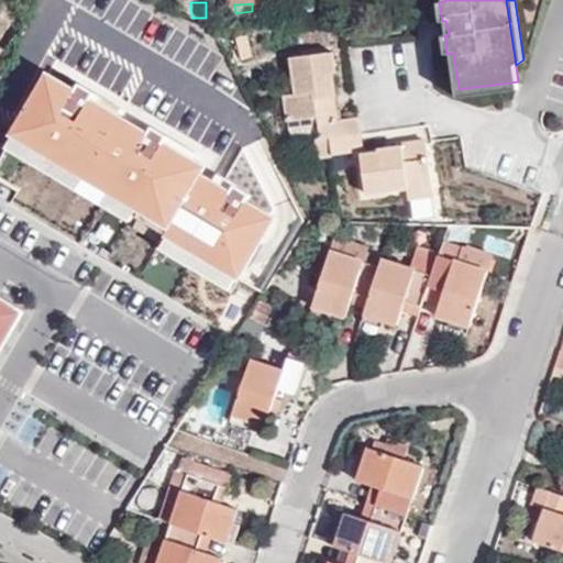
[(435,26),(437,43),(445,42),(444,35),(449,34),(446,25),(435,26)]
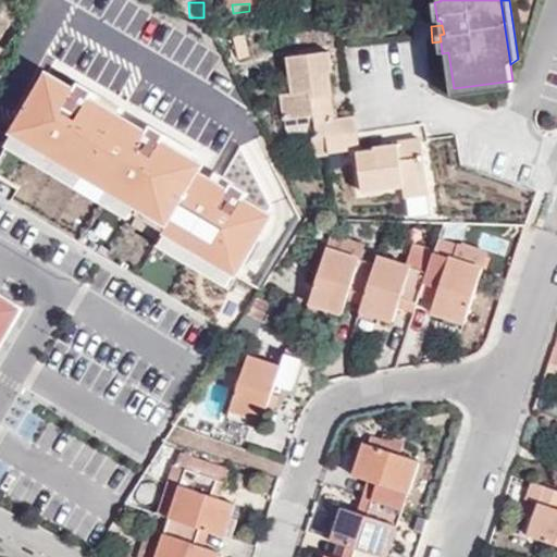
[(239,58),(250,56),(245,34),(234,36),(239,58)]
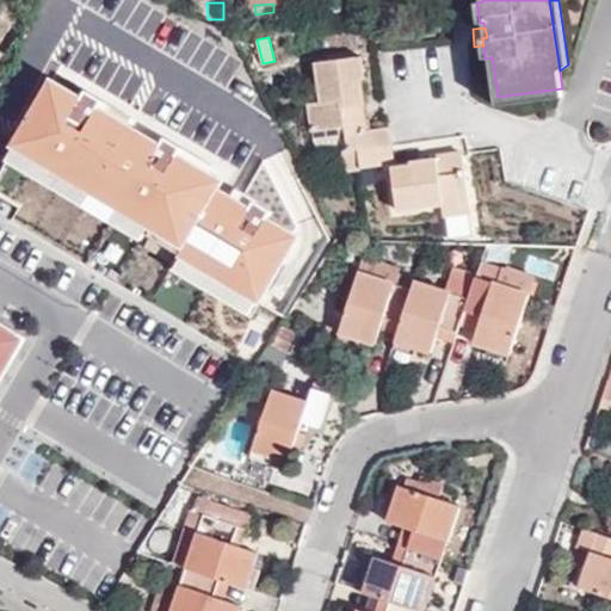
[(347,152),(359,149),(390,144),(388,127),(372,128),(366,129),(364,103),(360,79),(366,78),(363,56),(315,62),(320,100),(309,103),(313,131),(345,127),(346,137),(347,152)]
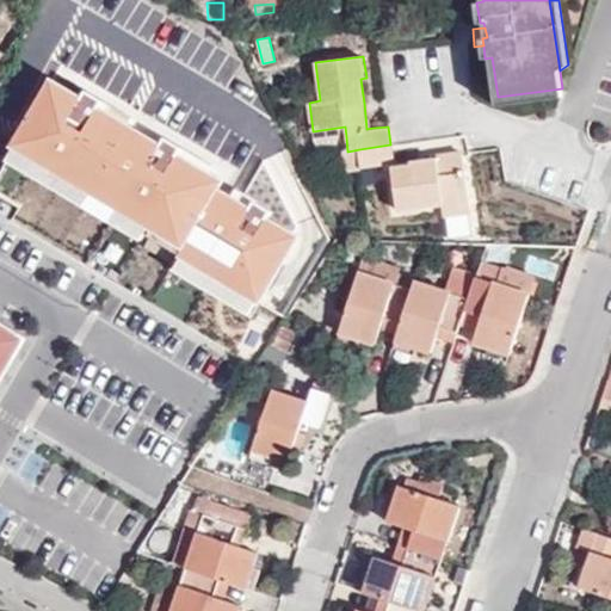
[(562,96),(562,88),(498,97),(499,105),(562,96)]
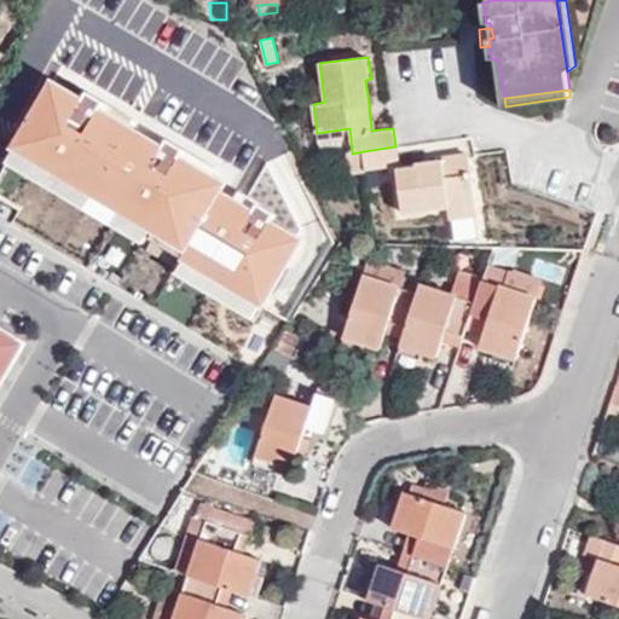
[(10,190),(275,335),(316,259),(52,114),(10,190)]
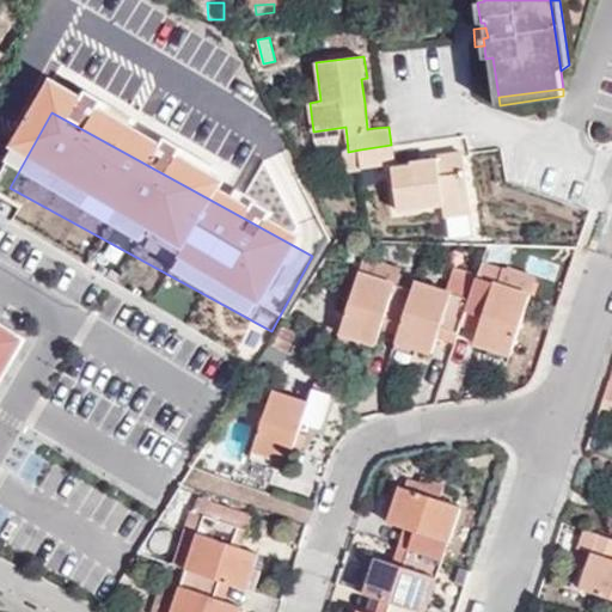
[(313,132),(314,141),(347,138),(346,127),(313,132)]
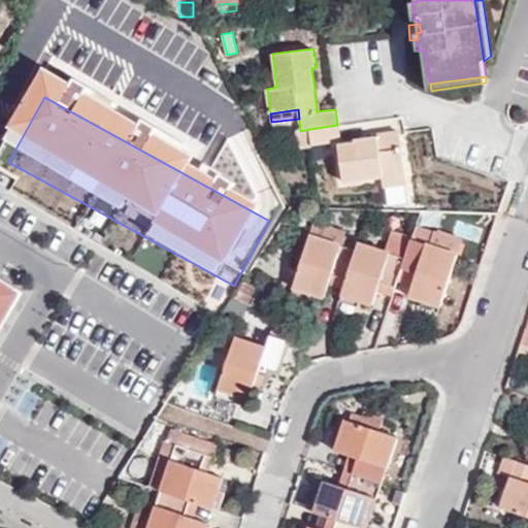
[(312,143),(339,140),(337,125),(310,129),(312,143)]
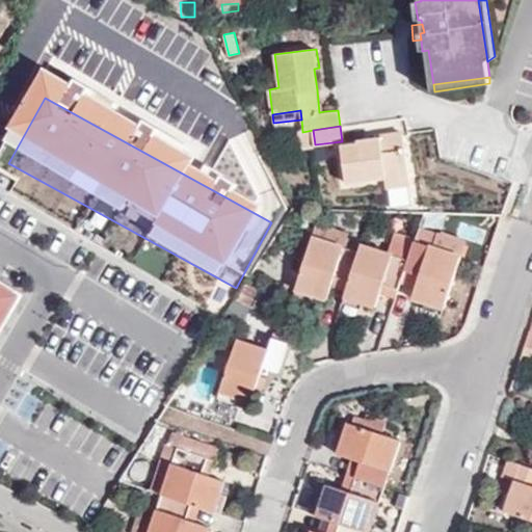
[(298,132),(301,147),(315,144),(313,130),(302,132),(298,132)]
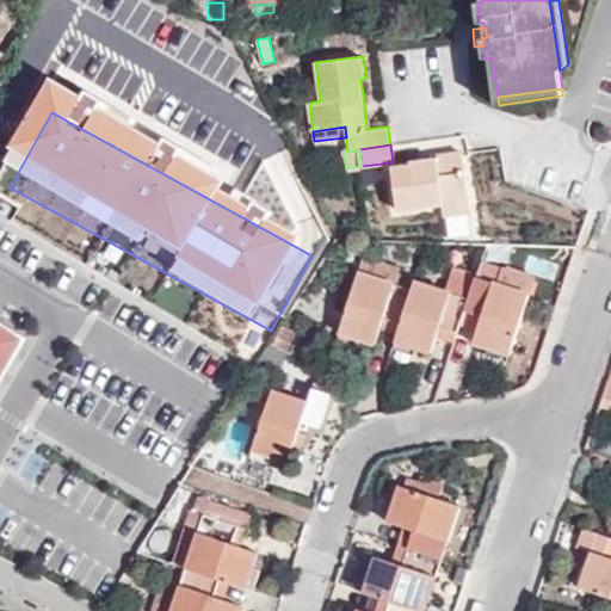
[(443,216),(471,213),(462,150),(437,154),(437,156),(409,160),(409,165),(393,167),(399,210),(442,205),(443,216)]
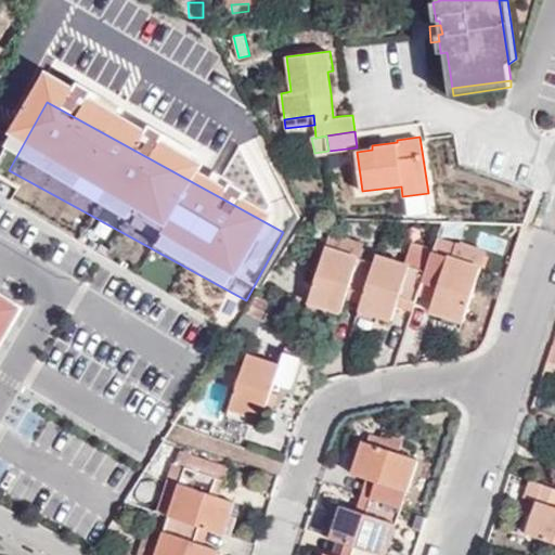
[(363,242),(332,231),(327,245),(360,254),(362,247),(363,242)]
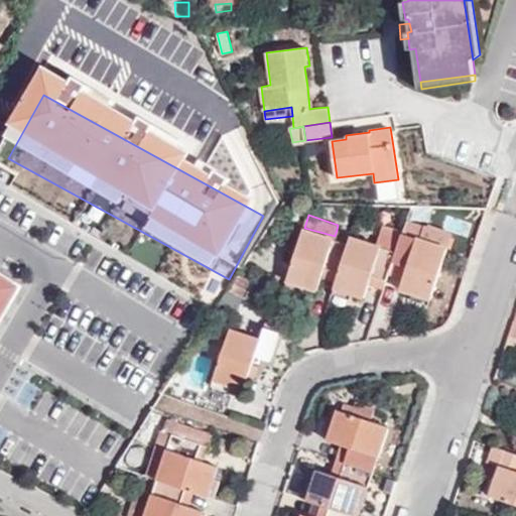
[(450,235),(421,225),(418,235),(447,245),(450,235)]
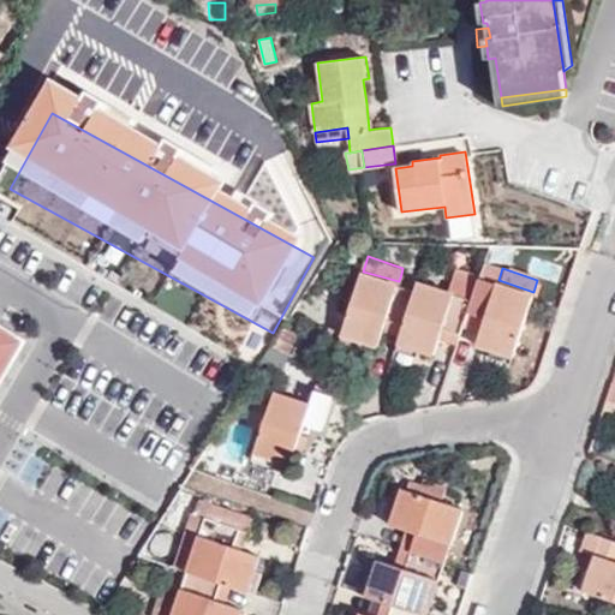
[(478,278),(457,270),(449,291),(472,298),(478,278)]
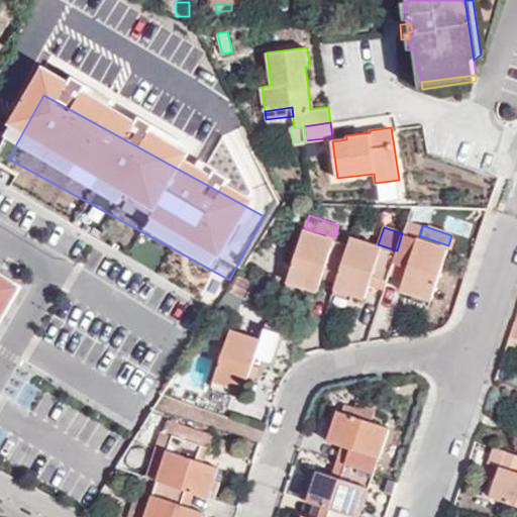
[(325,267),(340,272),(349,243),(335,238),(335,236),(305,228),(288,281),(304,287),(317,292),(322,277),(325,267)]
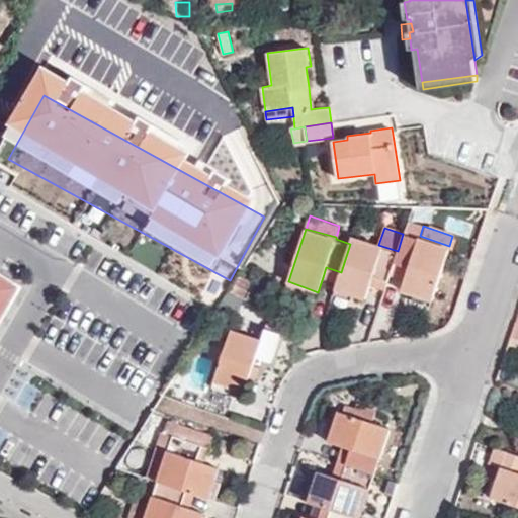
[(350,244),(353,236),(338,231),(336,237),(336,239),(350,244)]
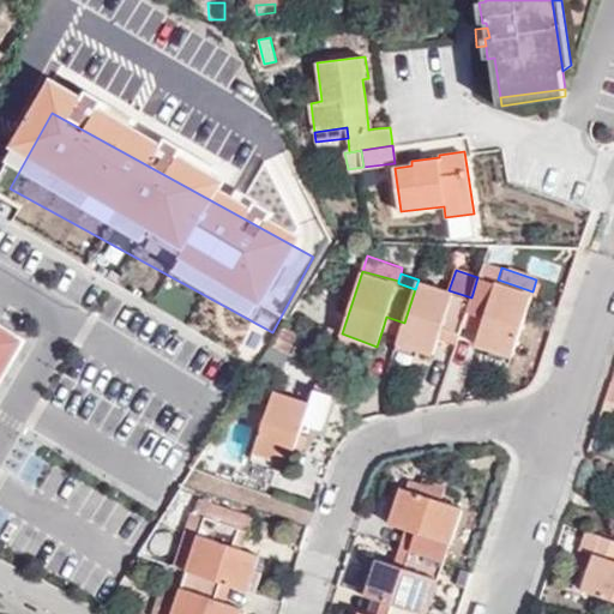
[(498,280),(497,283),(477,277),(471,298),(467,309),(485,315),(481,327),(476,343),(491,348),(511,355),(533,292),(498,280)]
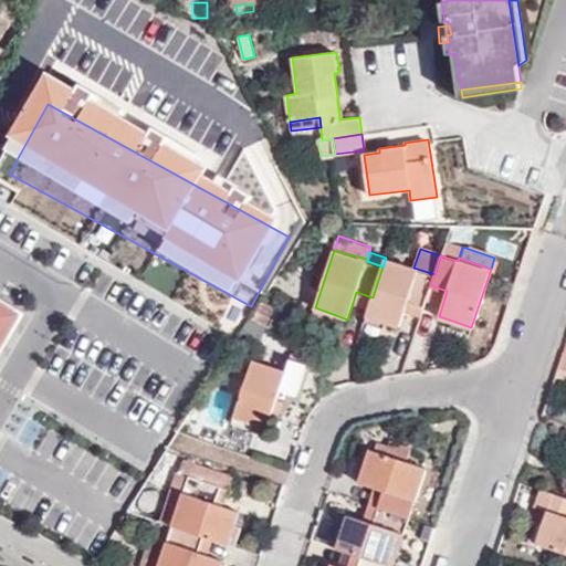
[(435,274),(413,268),(386,258),(383,266),(373,297),(369,310),(367,315),(385,321),(400,326),(405,311),(407,301),(423,306),(428,295),(430,285),(435,274)]
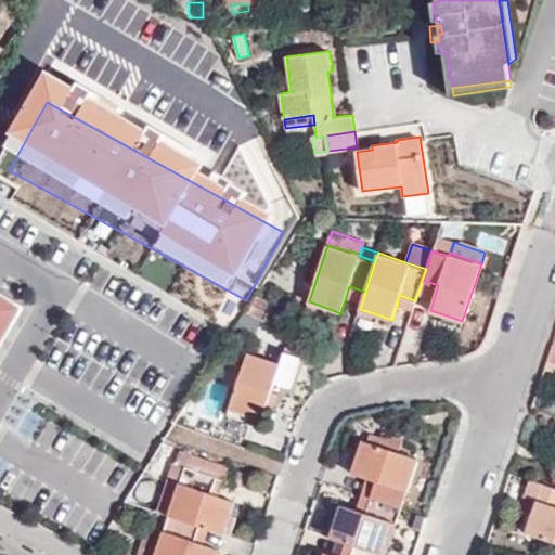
[(164,267),(231,311),(237,301),(170,257),(164,267)]
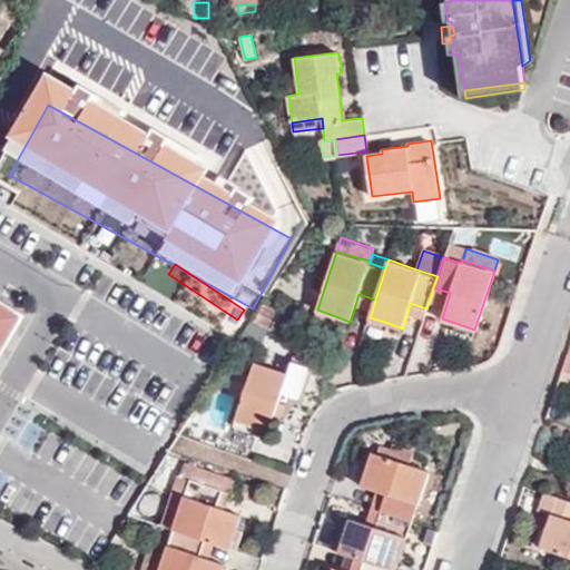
[(0,338),(28,288),(0,269),(0,338)]
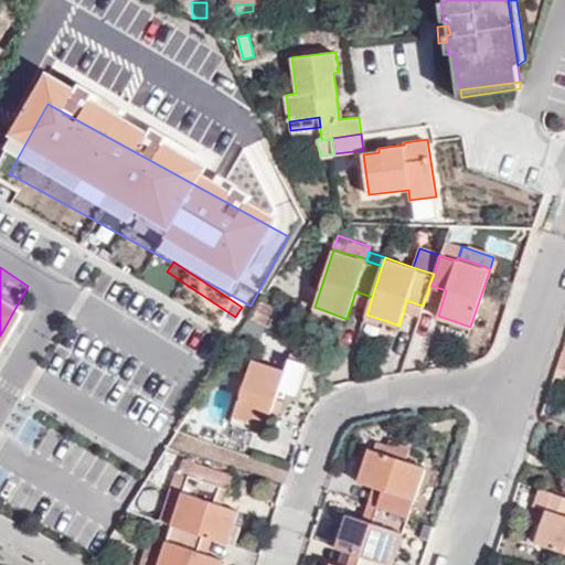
[(443,301),(446,290),(429,285),(427,295),(443,301)]
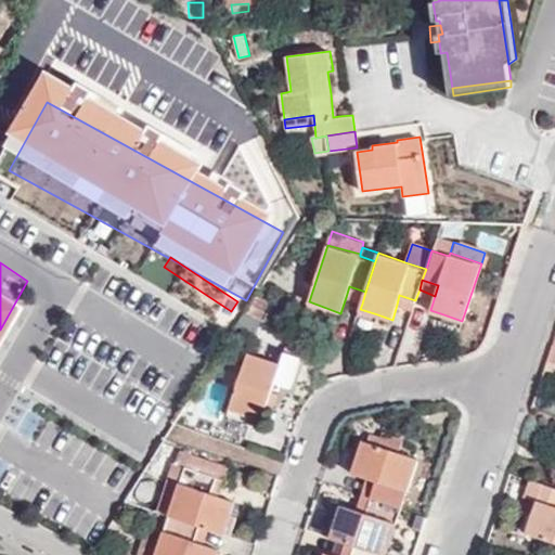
[(346,297),(362,304),(365,292),(349,286),(346,297)]
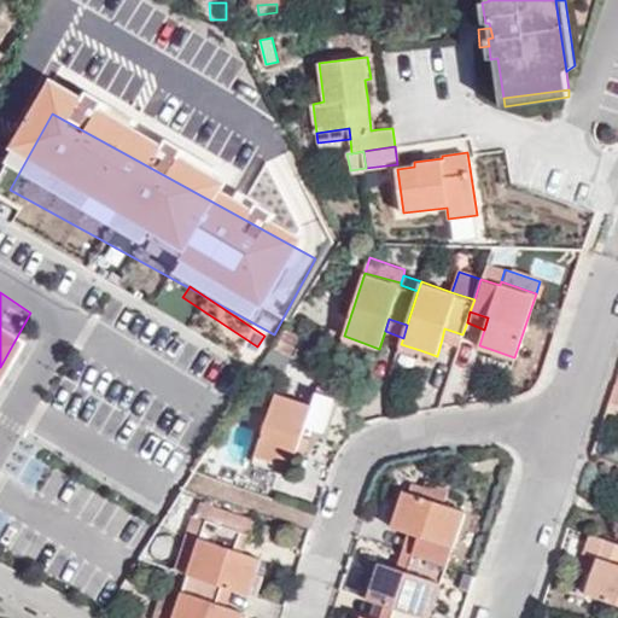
[(442,339),(460,344),(462,334),(444,328),(442,339)]
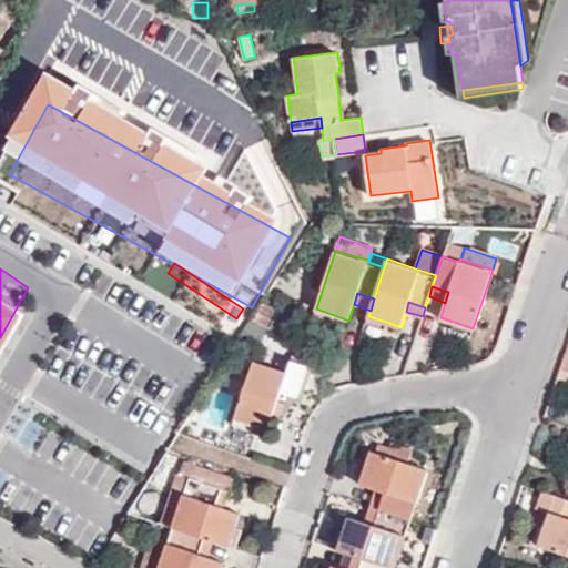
[(270,325),(275,312),(260,305),(254,320),(270,325)]
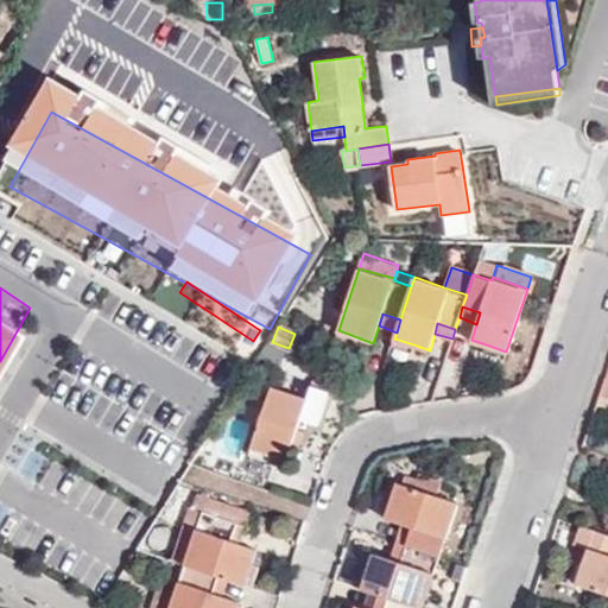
[(356,344),(358,337),(339,330),(336,337),(356,344)]
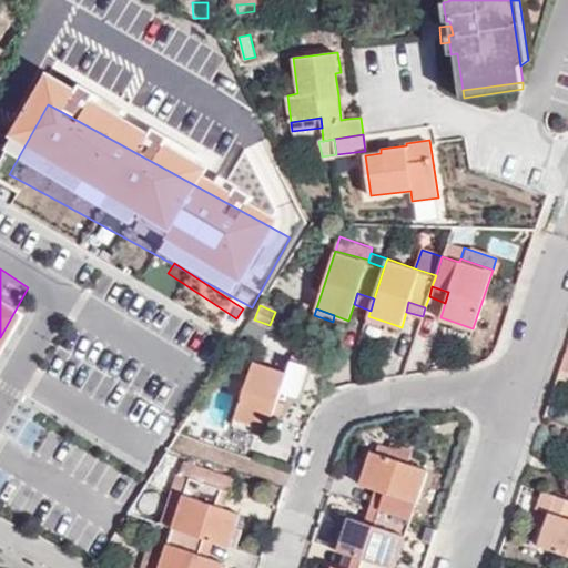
[(386,322),(368,316),(366,323),(384,328),(386,322)]
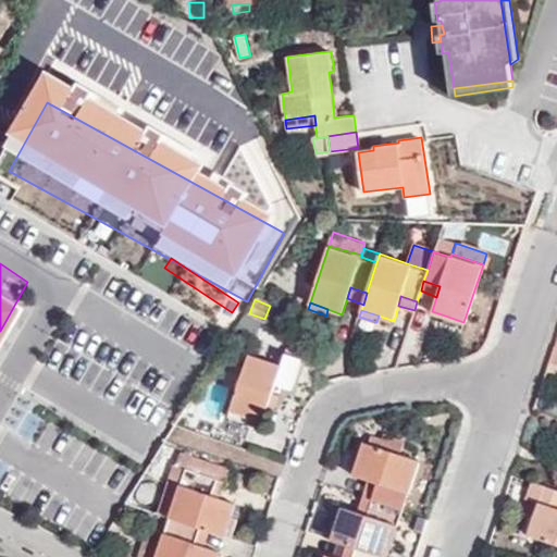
[(444,322),(461,329),(463,322),(445,316),(444,322)]
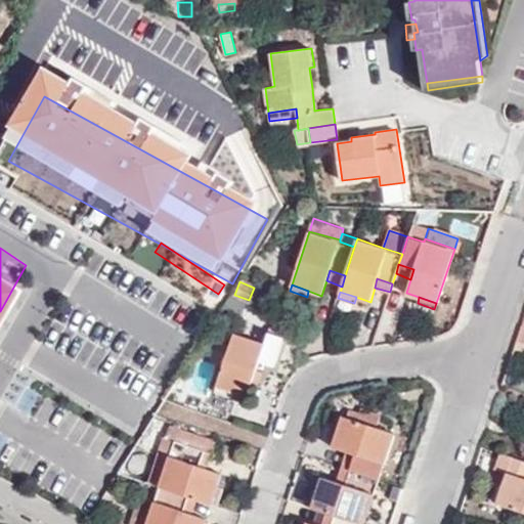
[(264,343),(234,334),(216,385),(229,390),(246,395),(251,381),(255,368),(259,359),(274,364),(285,336),(268,331),(264,343)]
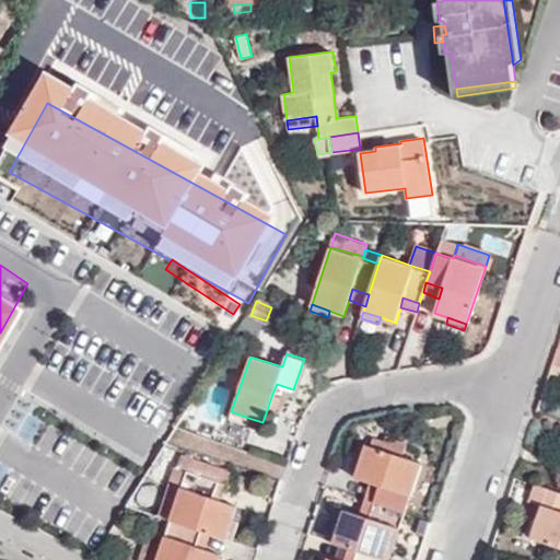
[(277,410),(282,396),(272,394),(268,407),(277,410)]
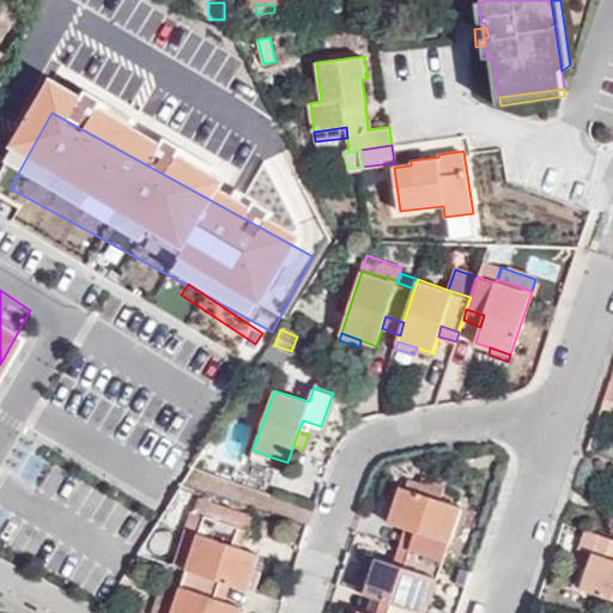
[(252,460),(265,465),(268,456),(253,450),(252,460)]
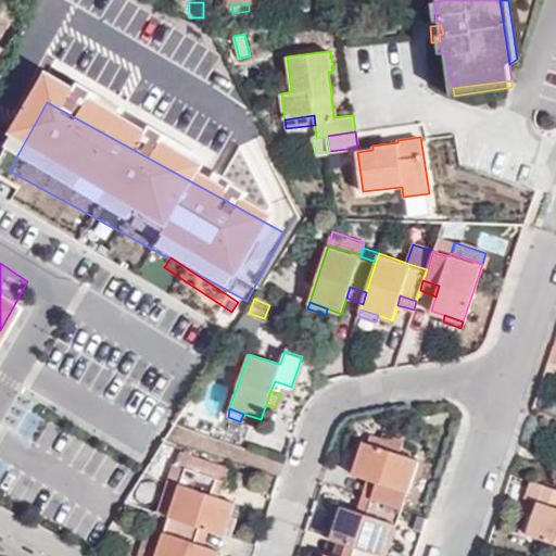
[(368,478),(377,481),(371,498),(402,509),(419,460),(363,441),(352,472),(368,478)]
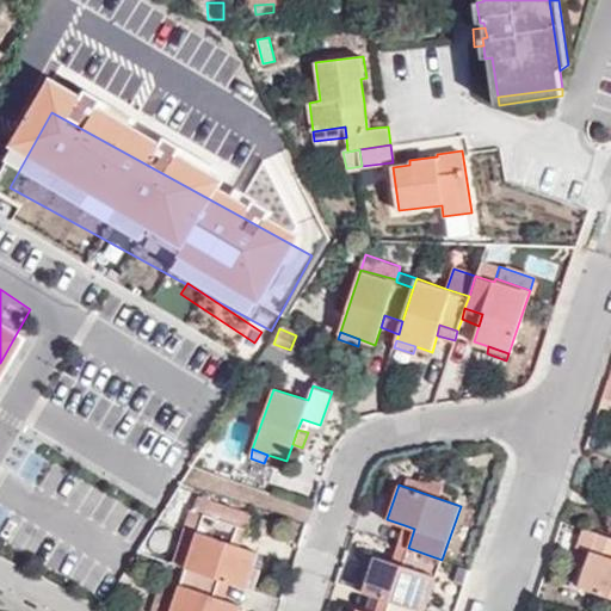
[(230,580),(248,586),(253,569),(259,553),(253,550),(233,543),(239,525),(246,528),(251,514),(208,500),(203,514),(186,565),(216,575),(230,580)]
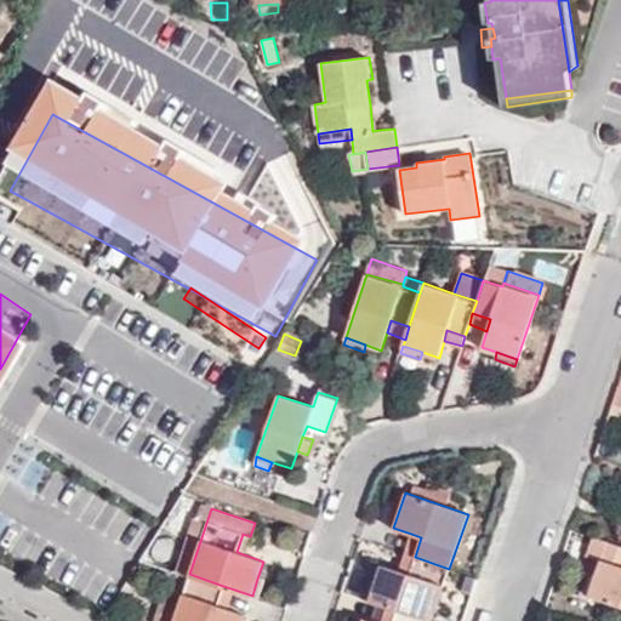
[(206,523),(194,519),(176,570),(189,574),(206,523)]
